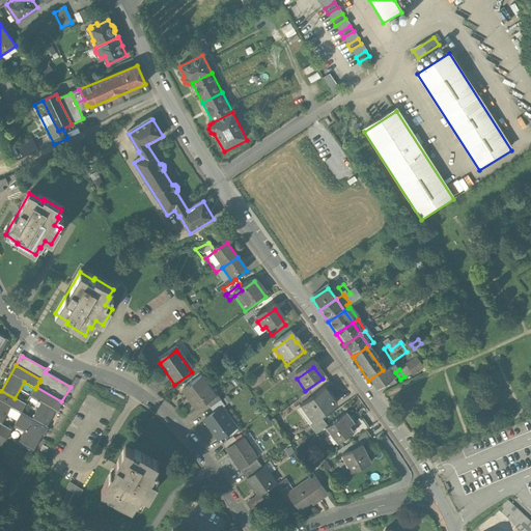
[(383,370),(368,381),(380,395),(400,380),(395,372),(387,378),(383,370)]
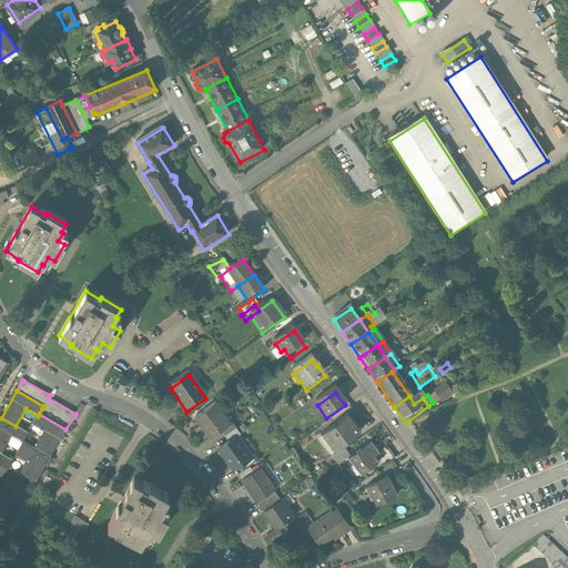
[(210,444),(222,435),(232,428),(231,427),(226,421),(224,422),(214,407),(195,422),(210,444)]
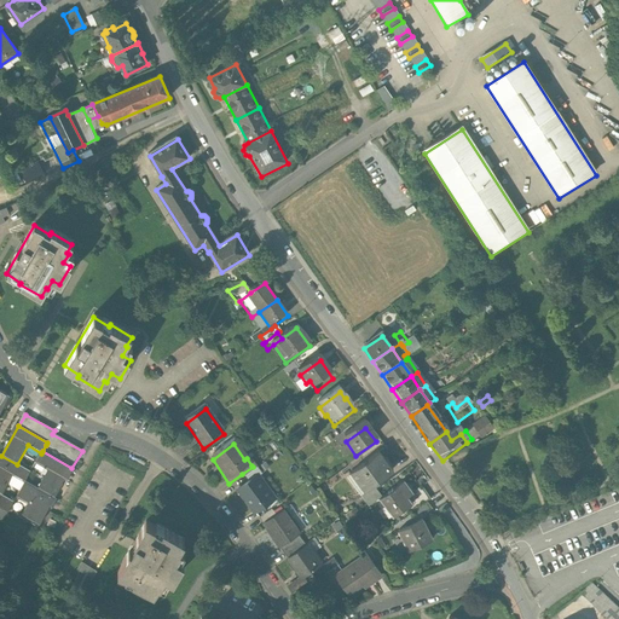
[(352,478),(380,458),(380,460),(387,455),(381,447),(348,472),(352,478)]
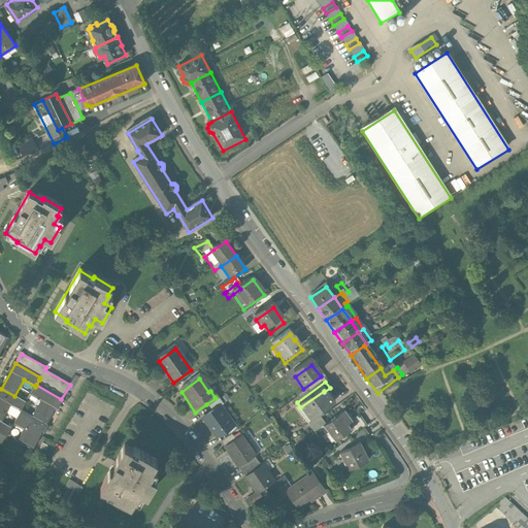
[(61,399),(36,385),(35,387),(30,396),(42,402),(40,404),(44,406),(42,410),(37,408),(32,417),(46,425),(61,399)]
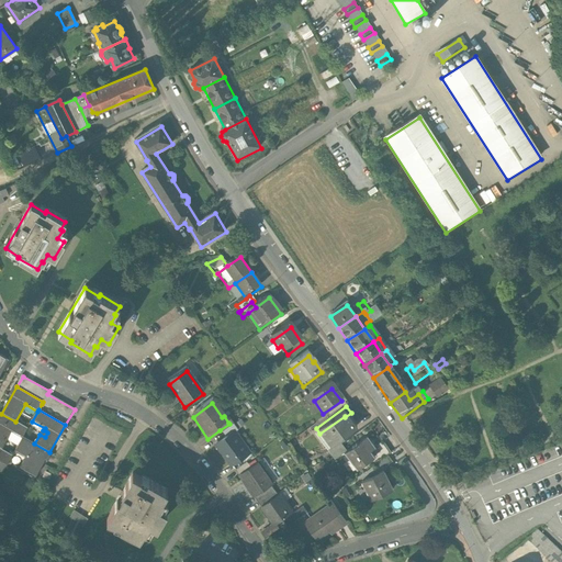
[(12,433),(22,438),(23,437),(27,429),(15,422),(1,414),(0,416),(0,448),(2,450),(12,433)]
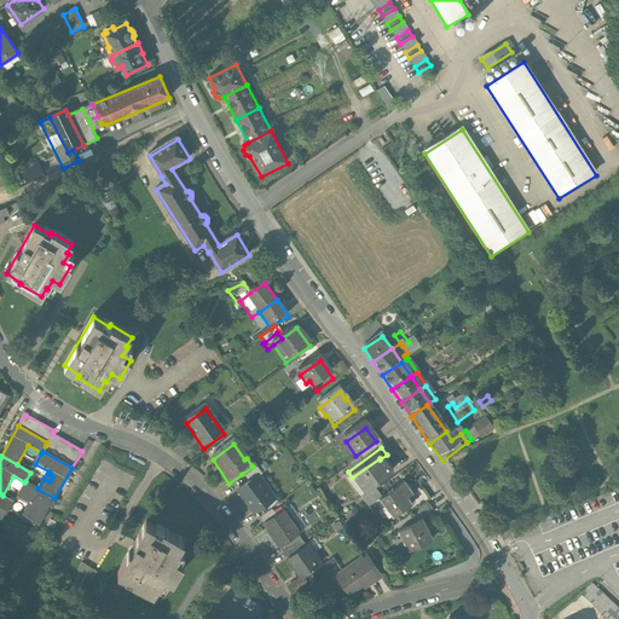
[(394,479),(380,460),(380,458),(352,478),(366,498),(374,492),(394,479)]
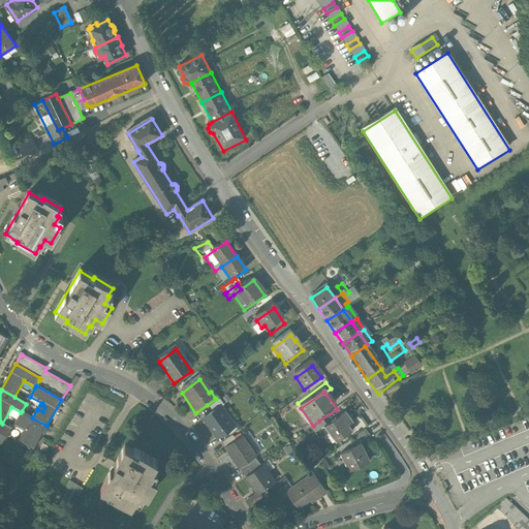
[(216,399),(207,405),(210,410),(220,403),(216,398),(215,398),(216,399)]
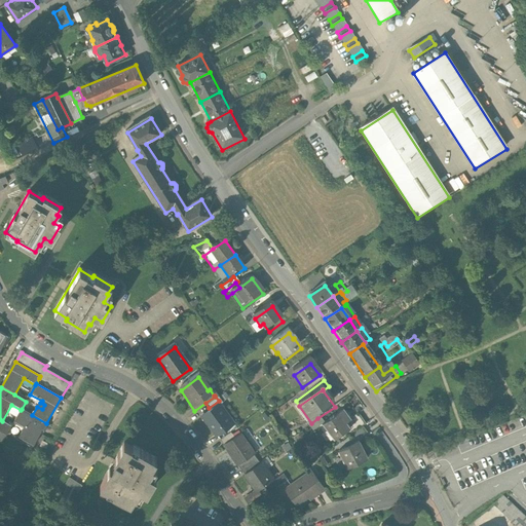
[(220,401),(219,401),(209,408),(213,413),(220,408),(223,406),(220,401)]
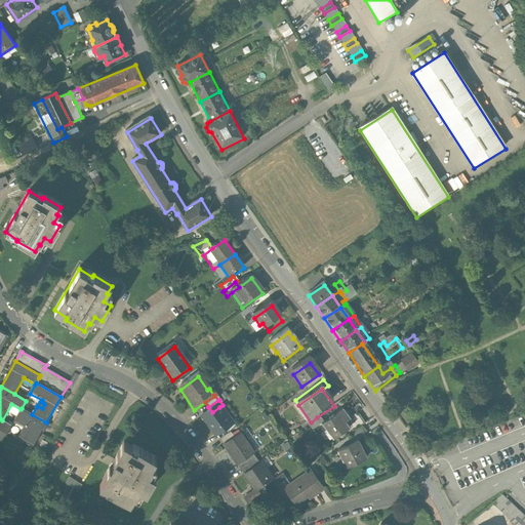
[(219,407),(212,412),(202,418),(216,439),(226,432),(224,430),(232,425),(219,407)]
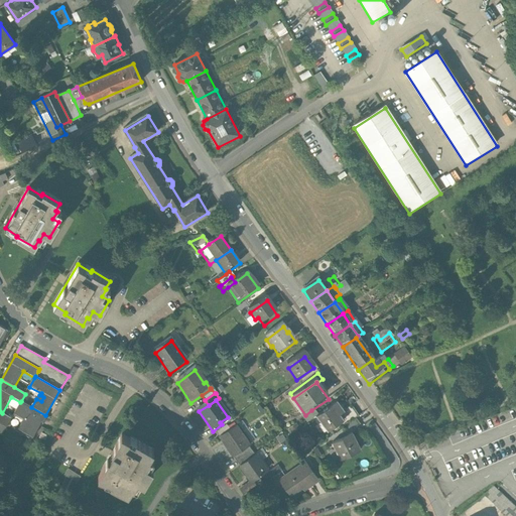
[(45,415),(31,407),(21,401),(20,402),(14,413),(24,418),(17,432),(31,440),(45,415)]
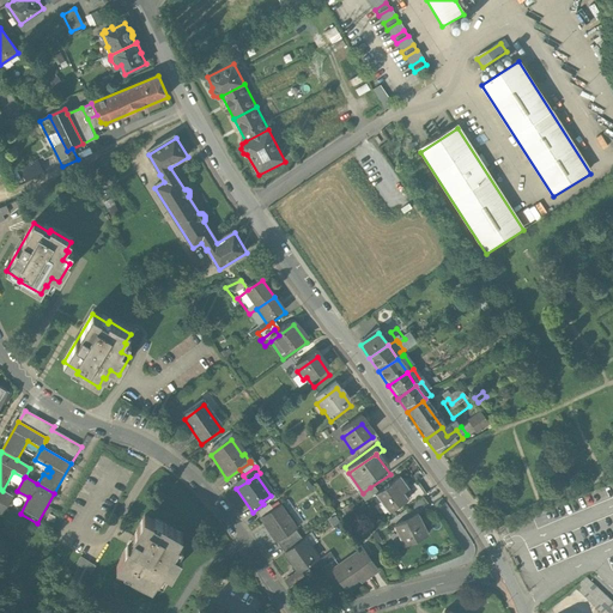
[(370,487),(363,493),(357,497),(362,503),(375,493),(370,487)]
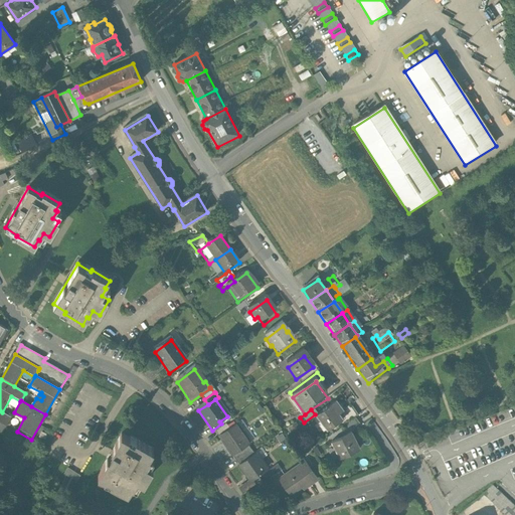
[(332,409),(316,421),(327,438),(344,425),(339,419),(332,409)]
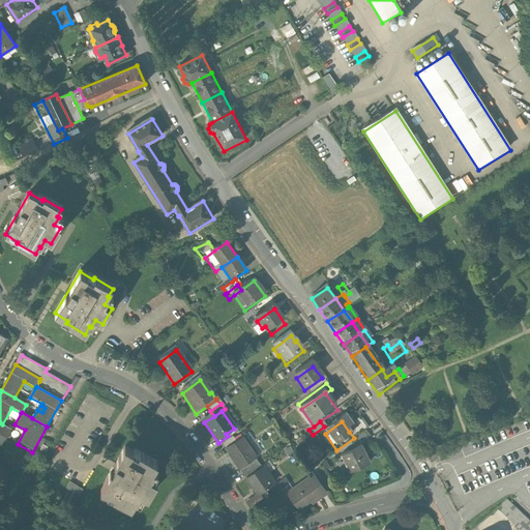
[(2,424),(0,422),(0,437),(5,441),(11,430),(2,424)]
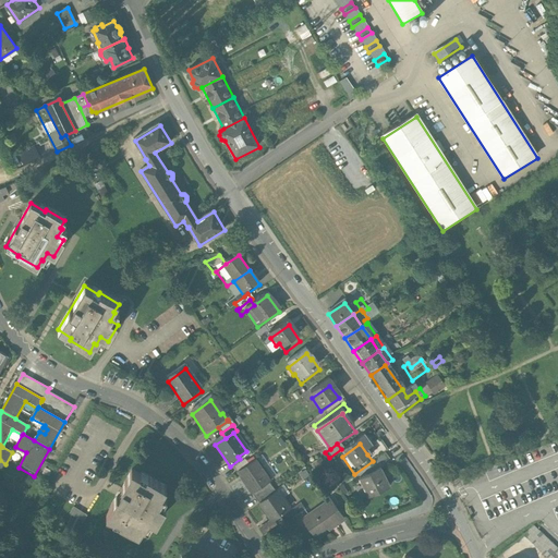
[(367,455),(373,461),(374,460),(377,465),(381,462),(389,458),(379,446),(367,455)]
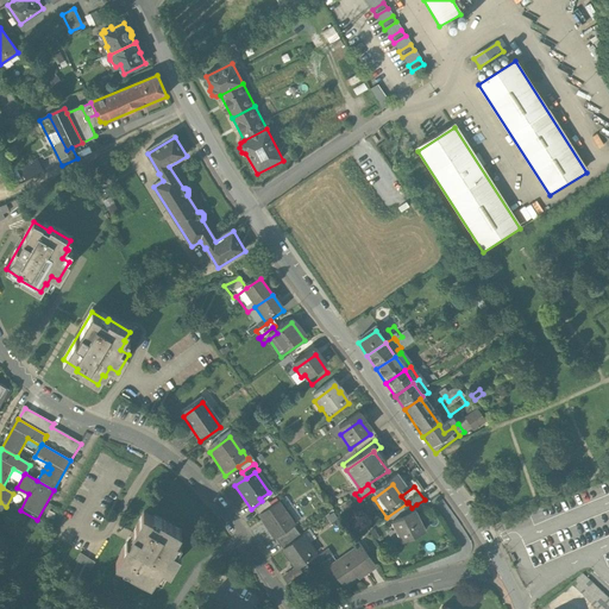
[(17,489),(12,497),(22,503),(27,494),(17,489)]
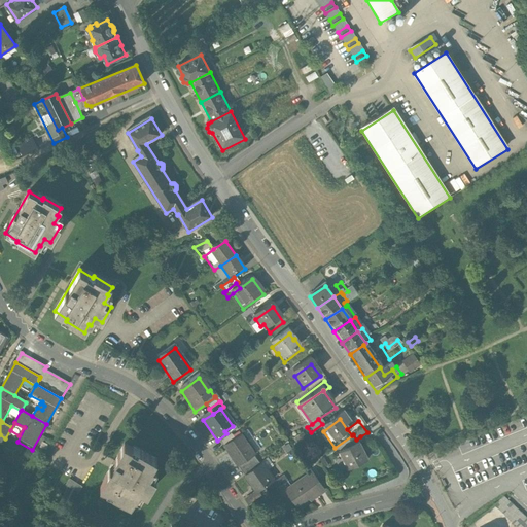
[(360,436),(356,440),(351,444),(354,449),(364,442),(360,436)]
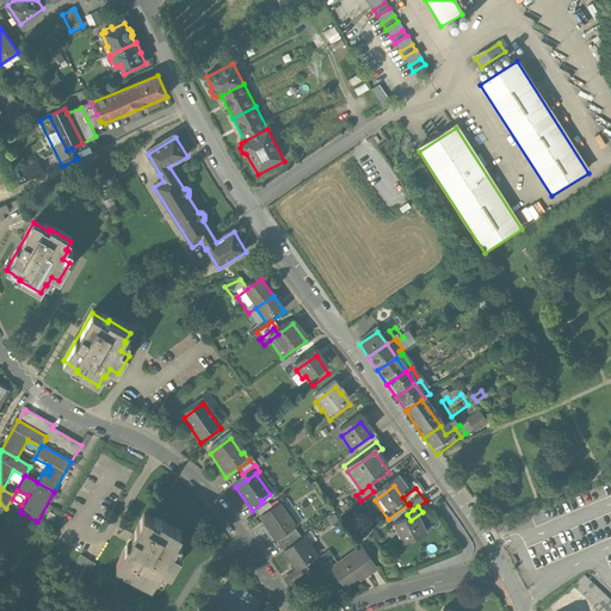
[(271,507),(257,518),(263,528),(278,517),(271,507)]
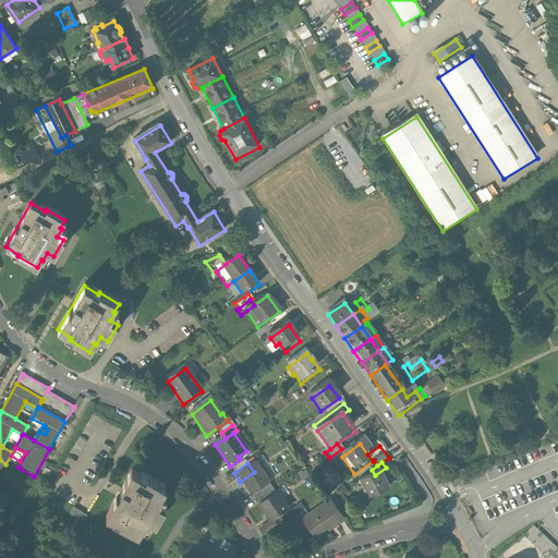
[(254,472),(240,482),(253,499),(269,487),(257,470),(254,472)]
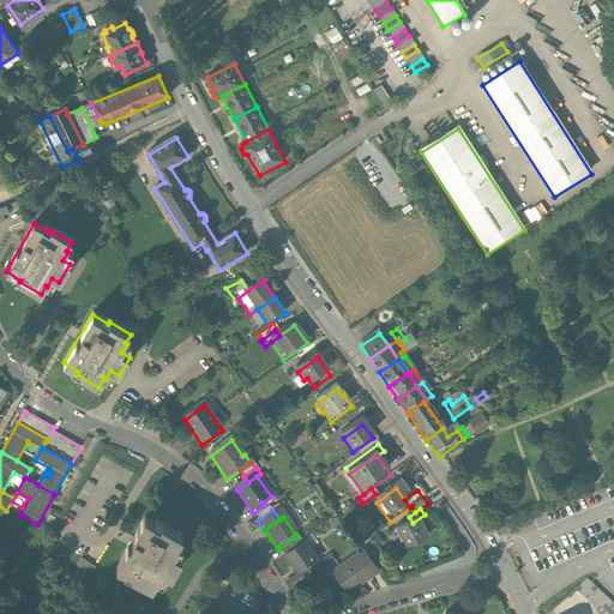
[(128,549),(118,570),(133,579),(132,581),(152,593),(157,585),(160,585),(164,577),(172,581),(182,563),(174,559),(180,549),(179,549),(184,540),(162,528),(161,530),(145,521),(133,542),(136,542),(131,551),(128,549)]
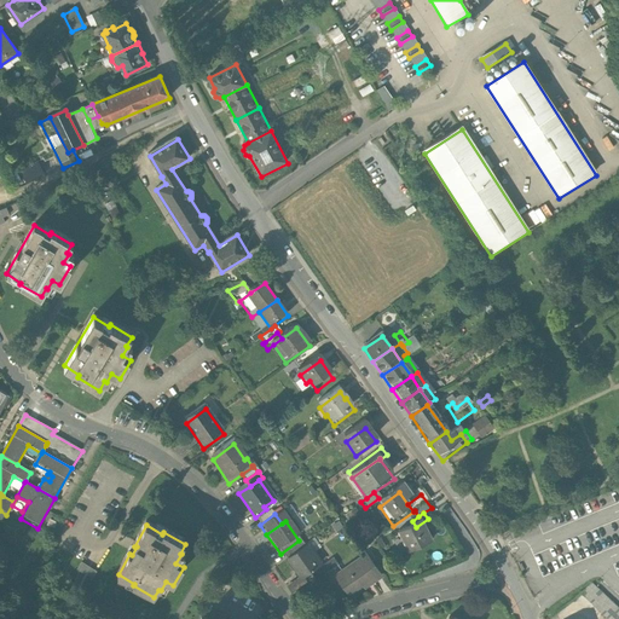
[(432,555),(423,534),(399,545),(408,566),(432,555)]
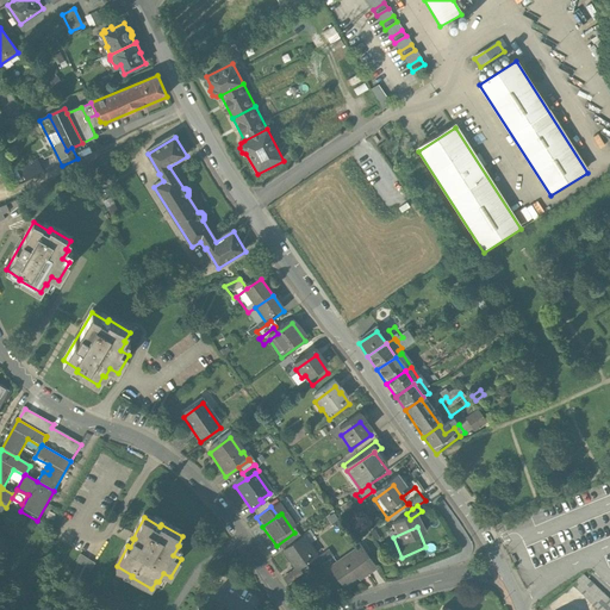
[(294,533),(277,546),(281,552),(299,539),(294,533)]
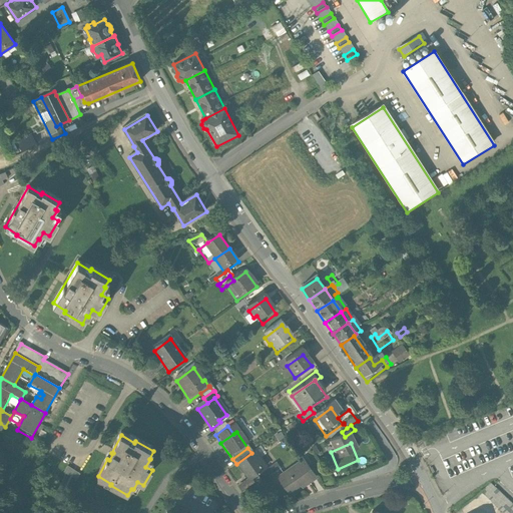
[(251,453),(236,464),(239,469),(254,458),(251,453)]
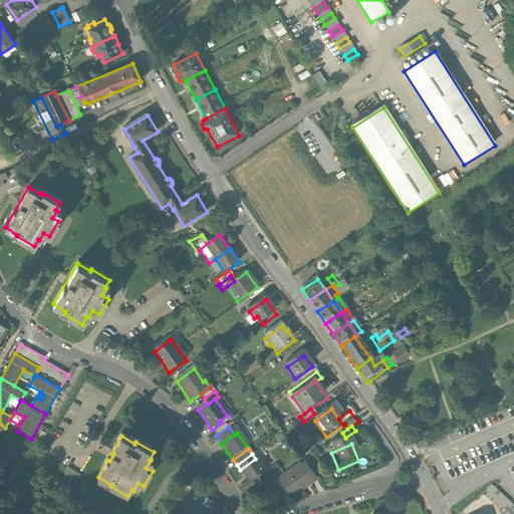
[(255,459),(240,470),(251,485),(266,475),(255,459)]
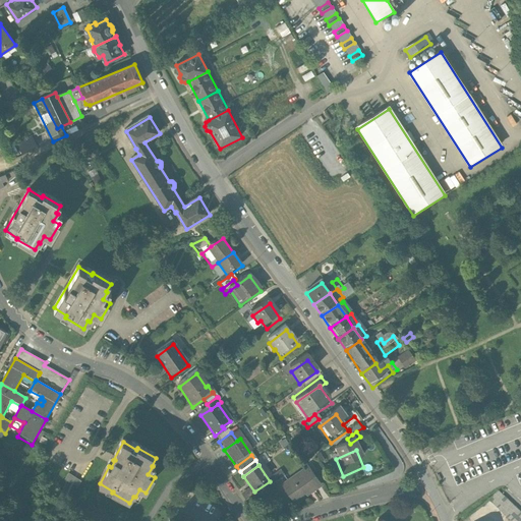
[(307,475),(283,493),(294,507),(309,497),(311,500),(321,494),(307,475)]
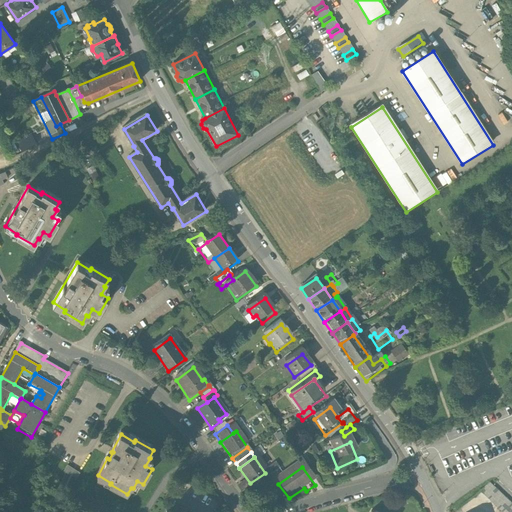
[(276,468),(265,476),(269,481),(280,474),(276,468)]
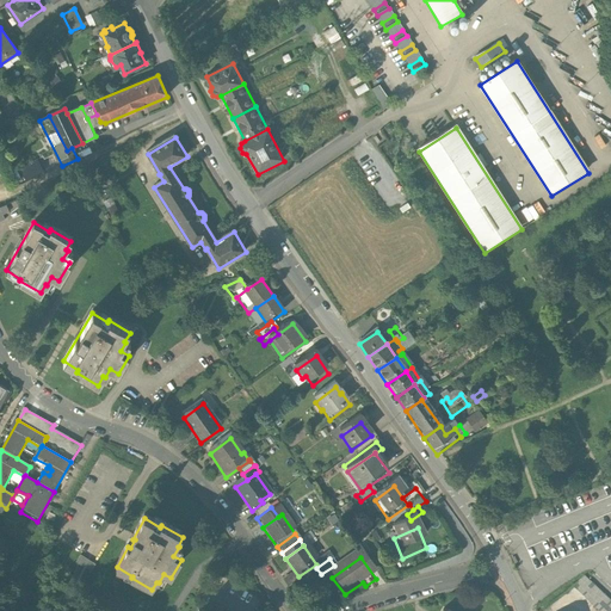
[(608,610),(586,590),(574,599),(586,610),(608,610)]
